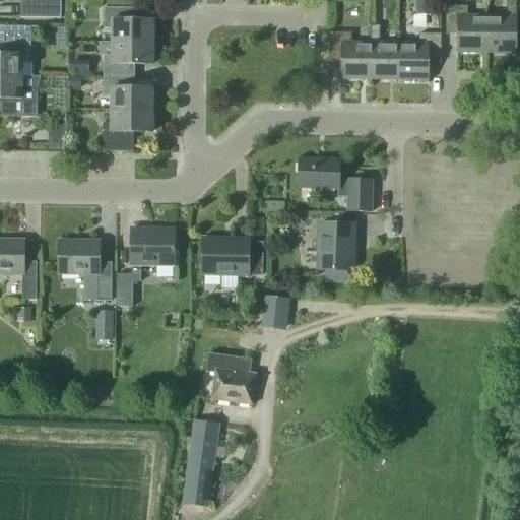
[(61,0),(26,0),(26,19),(61,19),(61,0)]
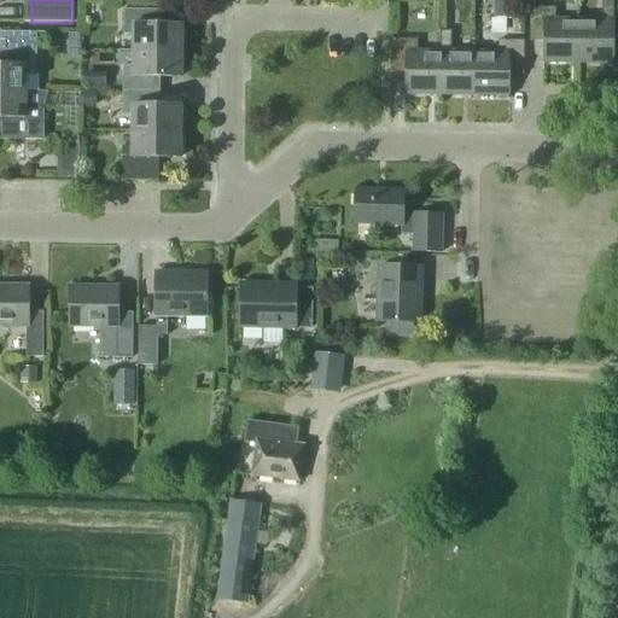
[(517,0),(499,0),(493,0),(494,19),(517,19),(517,0)]
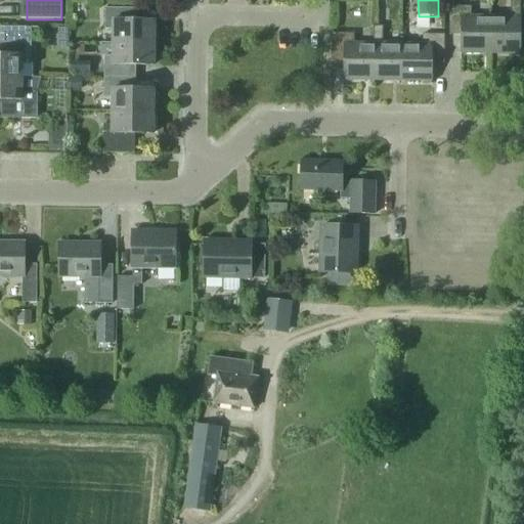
[(511,0),(511,17),(491,16),(490,53),(520,54),(520,0),(511,0)]
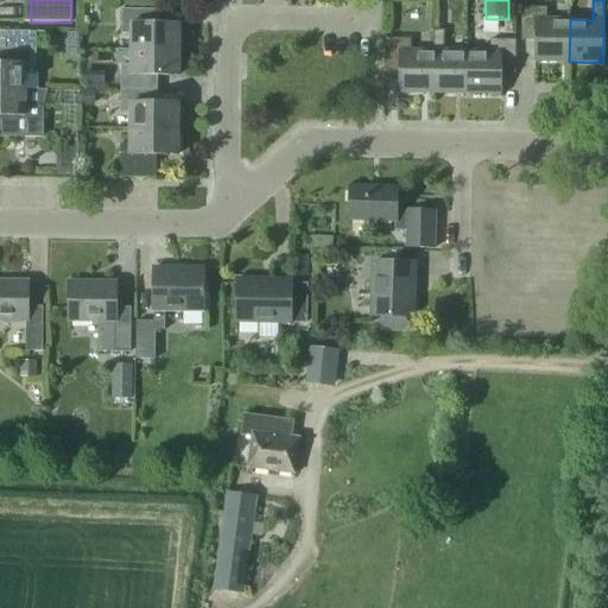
[(569,62),(570,19),(546,19),(546,8),(521,7),(521,40),(536,40),(536,62),(569,62)]
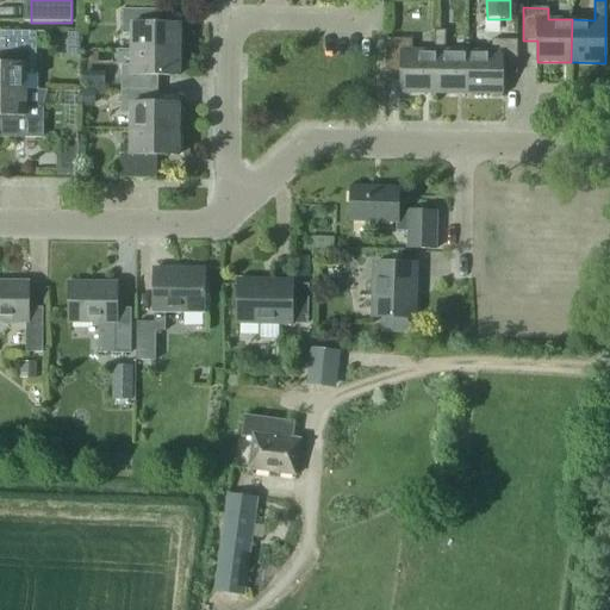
[(132,35),(132,50),(179,51),(180,25),(151,25),(151,10),(123,10),(122,35),(132,35)]
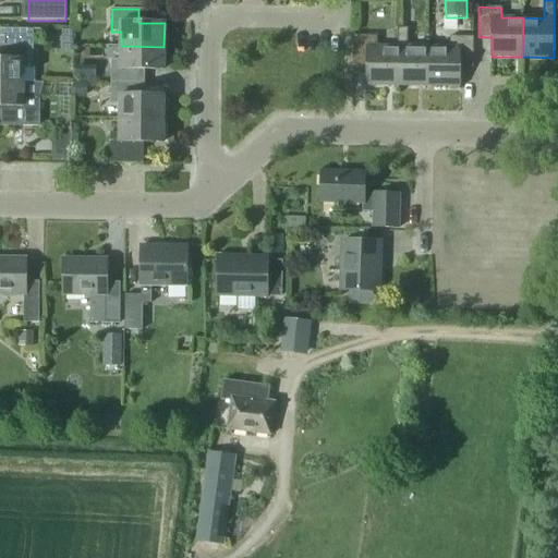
[(0,47),(7,47),(7,59),(0,59),(0,83),(23,83),(35,83),(35,68),(33,68),(33,31),(41,31),(41,29),(0,28),(0,29),(1,31),(0,47)]
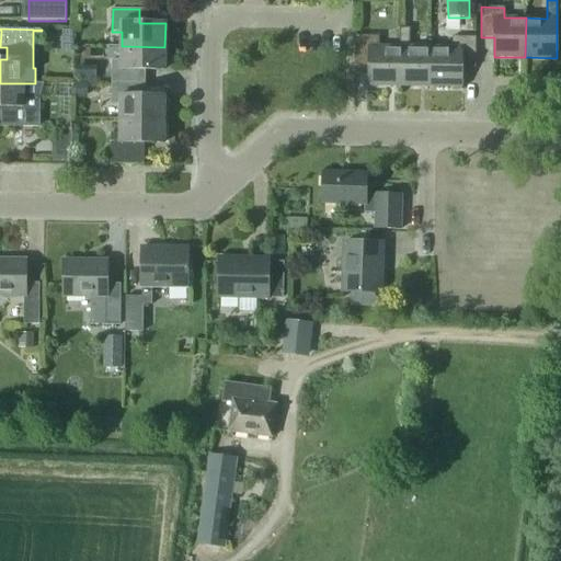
[(400,47),(400,87),(431,87),(431,47),(410,47),(410,29),(400,29),(400,47)]
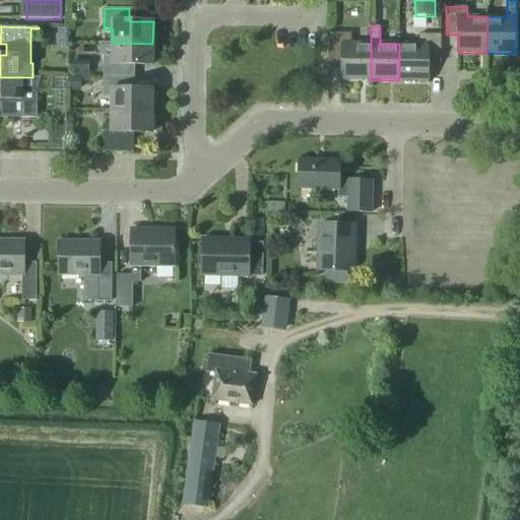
[(371,44),(351,44),(351,34),(329,34),(329,62),(341,62),(341,80),(371,80),(371,44)]
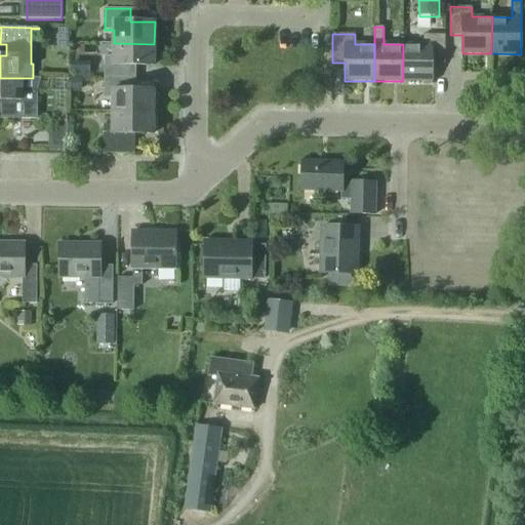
[(423,45),(403,44),(403,81),(432,81),(433,64),(445,64),(445,35),(423,35),(423,45)]
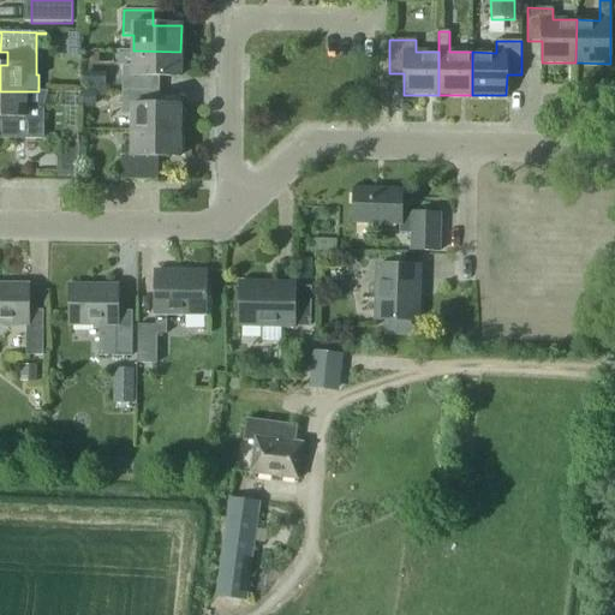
[(180,52),(133,51),(132,66),(123,66),(123,90),(151,91),(151,77),(180,77),(180,52)]
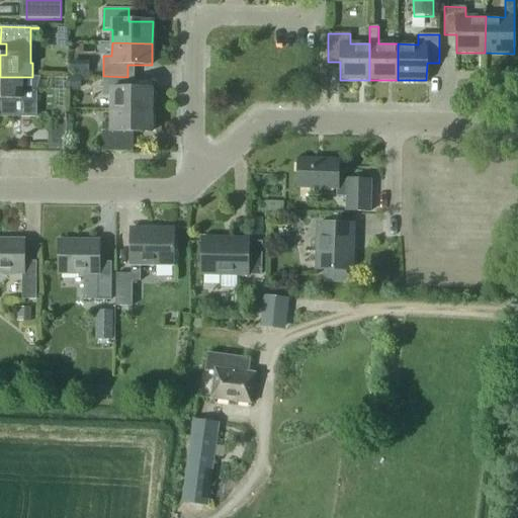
[(111,110),(151,110),(152,89),(127,89),(127,77),(103,76),(102,97),(111,97),(111,110)]
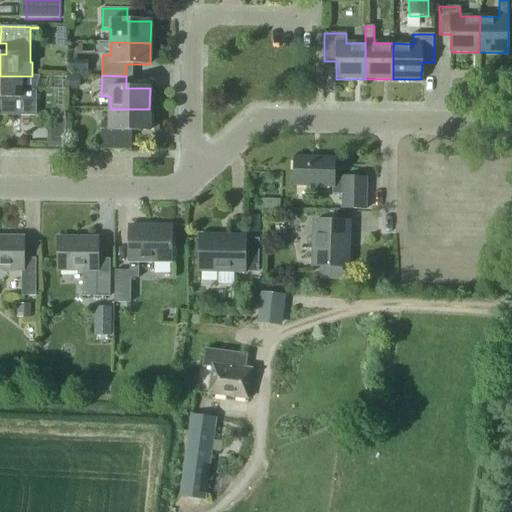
[(21,76),(0,76),(0,97),(5,98),(5,116),(36,116),(36,90),(40,76),(32,76),(21,76)]
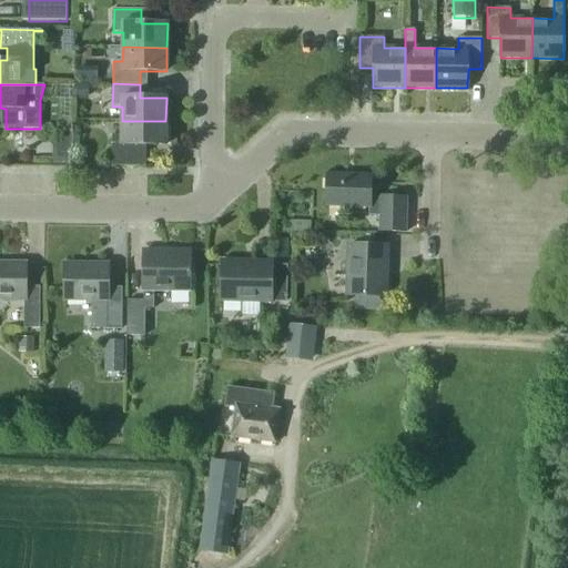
[(89,84),(75,84),(75,99),(89,99),(89,84)]
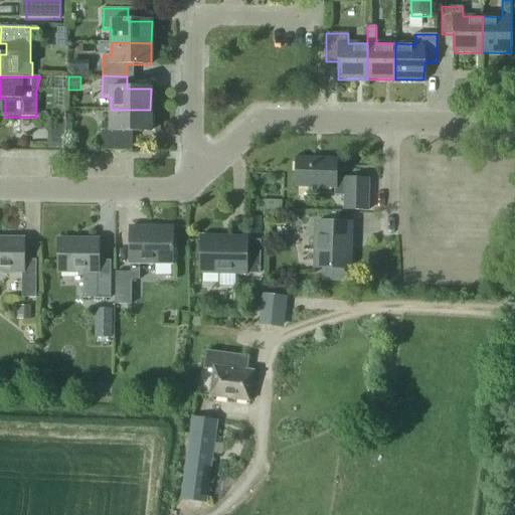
[(66,107),(54,107),(53,127),(65,127),(66,107)]
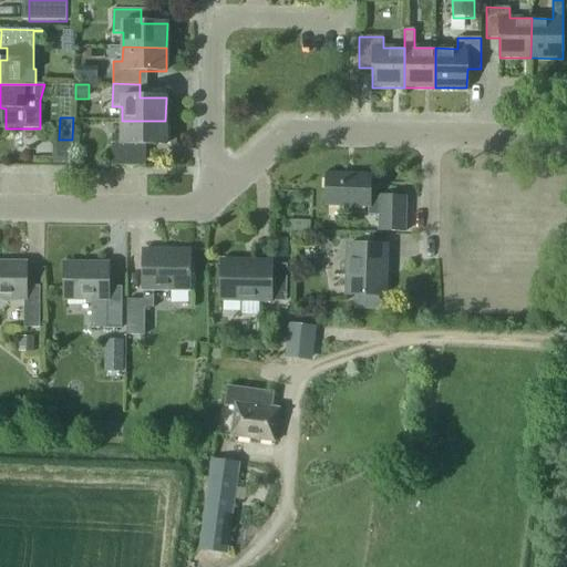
[(165,121),(122,121),(121,135),(112,135),(112,166),(146,166),(146,145),(165,145),(165,121)]
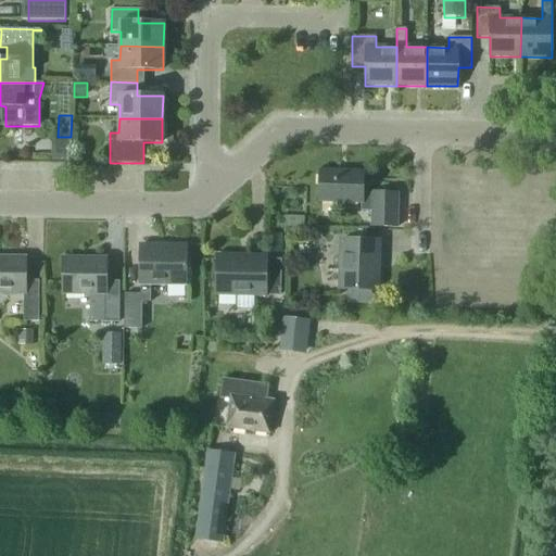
[(71,137),(58,137),(52,137),(51,161),(70,161),(71,137)]
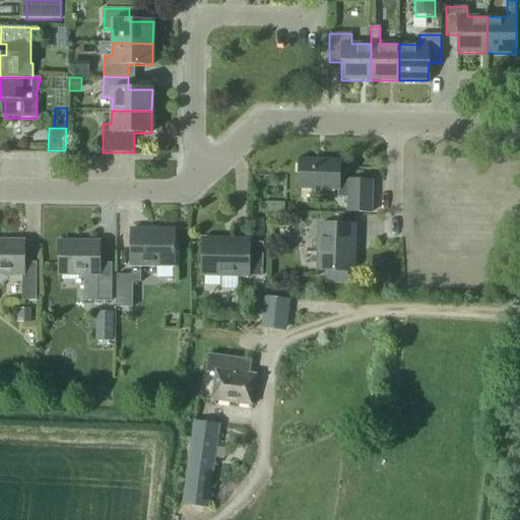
[(372,213),(373,181),(348,180),(348,182),(339,182),(339,161),(299,159),(299,189),(338,190),(337,198),(347,198),(347,212),(372,213)]
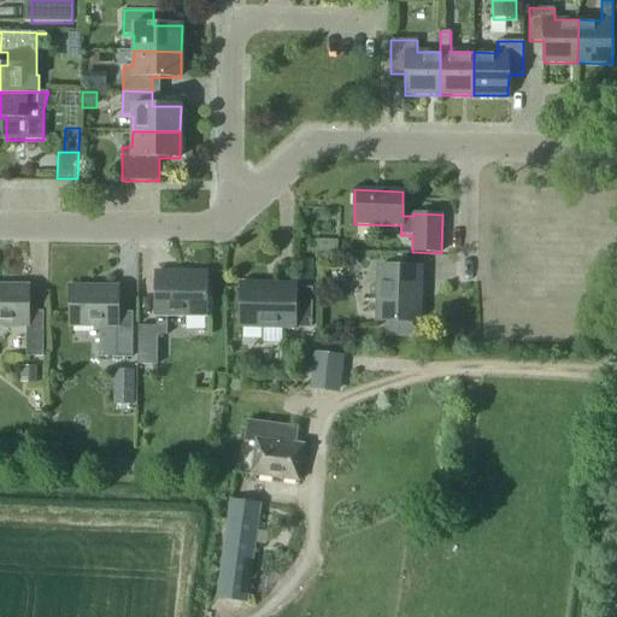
[(376,321),(387,321),(387,334),(416,335),(416,322),(419,322),(421,268),(377,266),(376,321)]
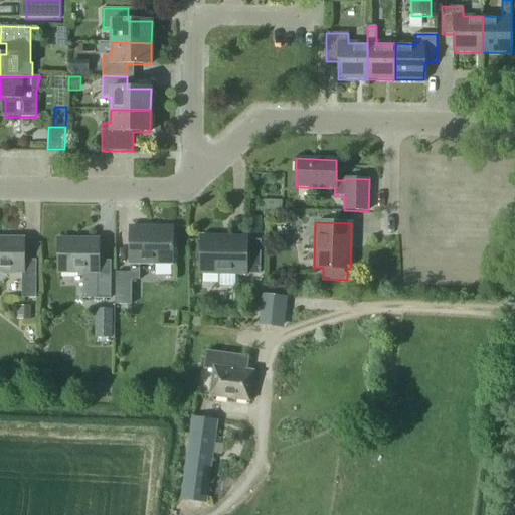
[(140,280),(140,264),(172,264),(172,227),(130,227),(130,264),(131,264),(131,273),(115,273),(115,305),(131,305),(131,280),(140,280)]
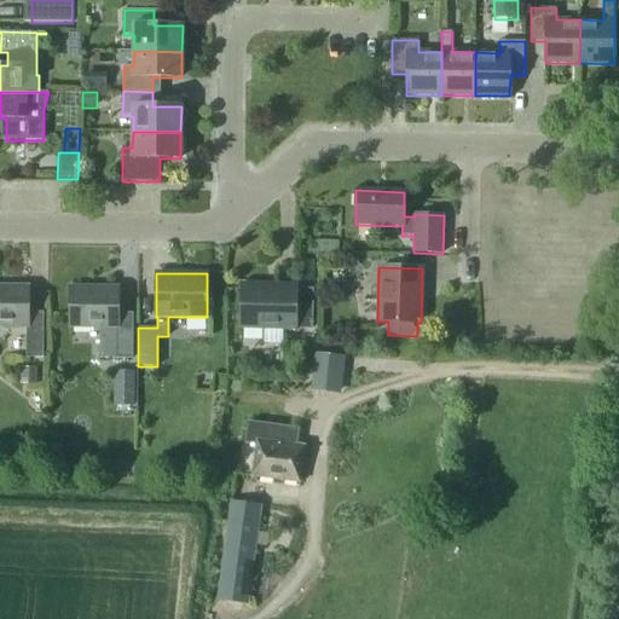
[(295,288),(295,285),(242,284),(241,328),(313,329),(313,289),(295,288)]
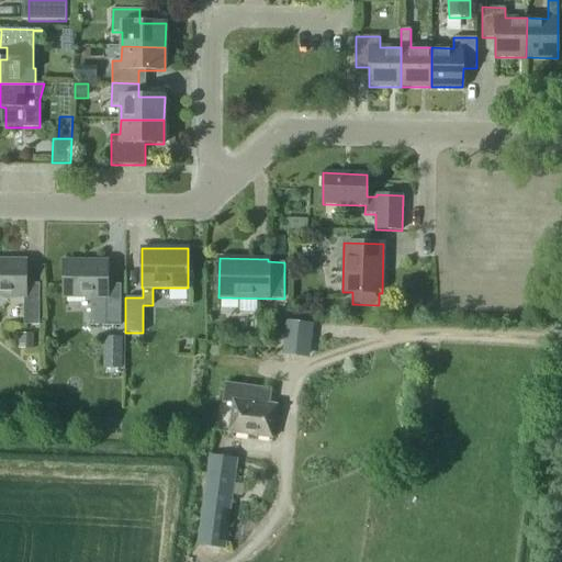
[(40,324),(40,283),(25,283),(25,260),(0,260),(0,295),(24,295),(24,324),(40,324)]
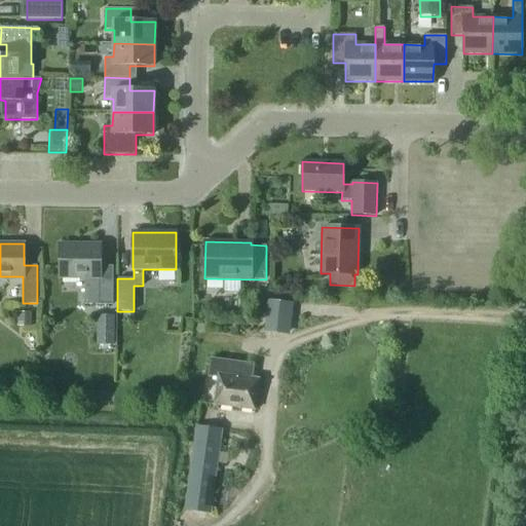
[(112,305),(113,267),(100,266),(100,245),(61,245),(61,277),(85,278),(84,305),(112,305)]
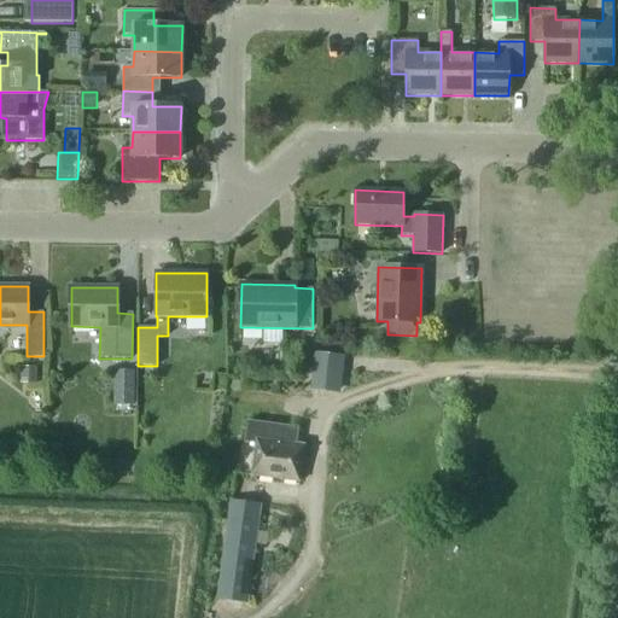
[(344,356),(314,353),(310,391),(340,395),(344,356)]
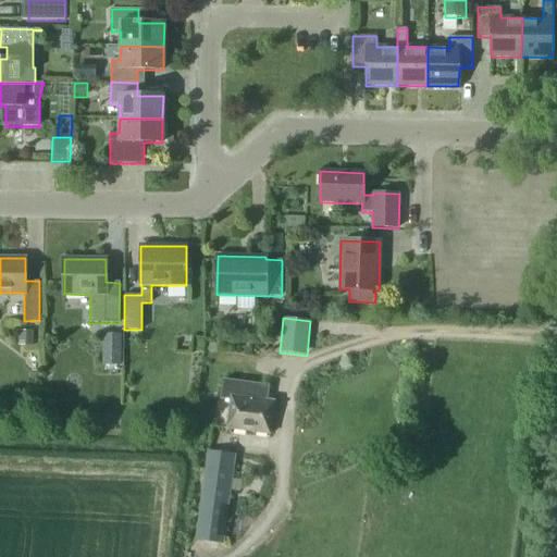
[(21,332),(21,344),(32,345),(32,333),(21,332)]
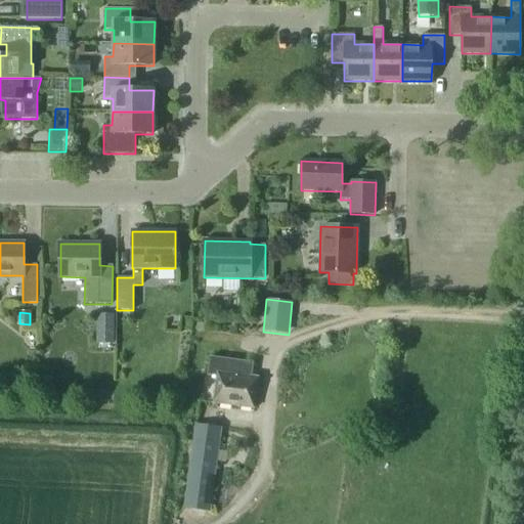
[(100,314),(100,335),(114,335),(115,314),(100,314)]
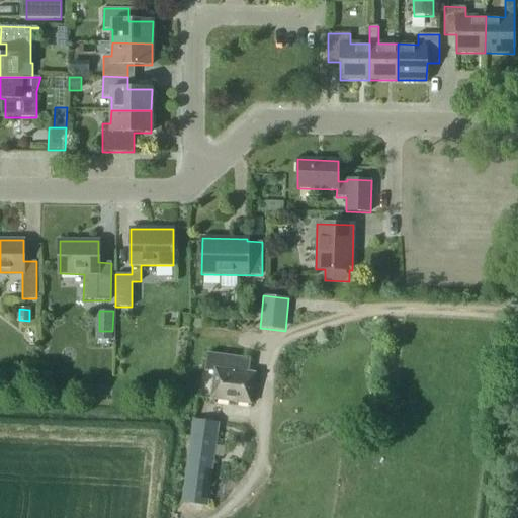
[(250,405),(255,373),(248,372),(250,359),(207,353),(205,370),(214,372),(210,399),(250,405)]
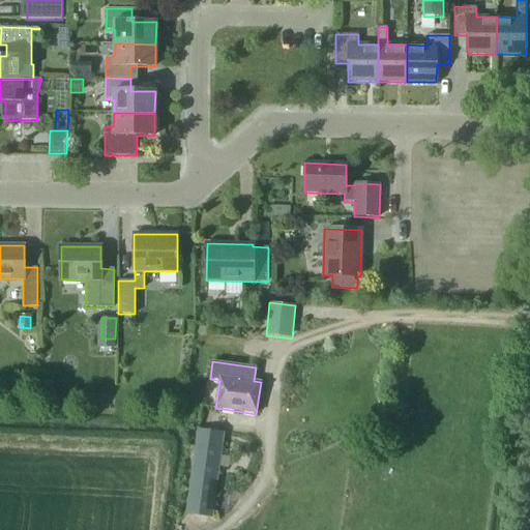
[(211,517),(223,434),(198,431),(185,513),(211,517)]
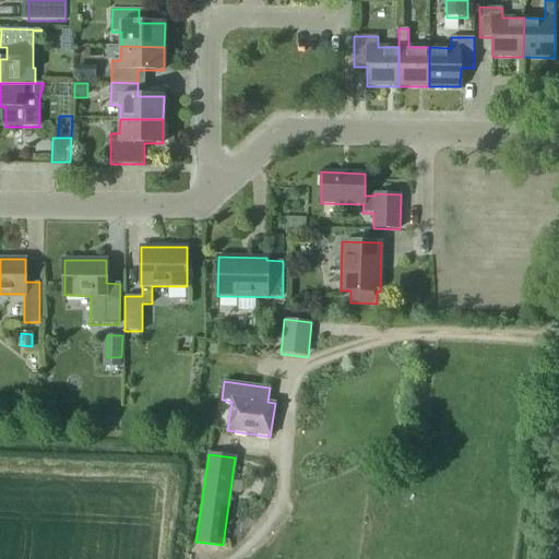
All buildings are outlined.
